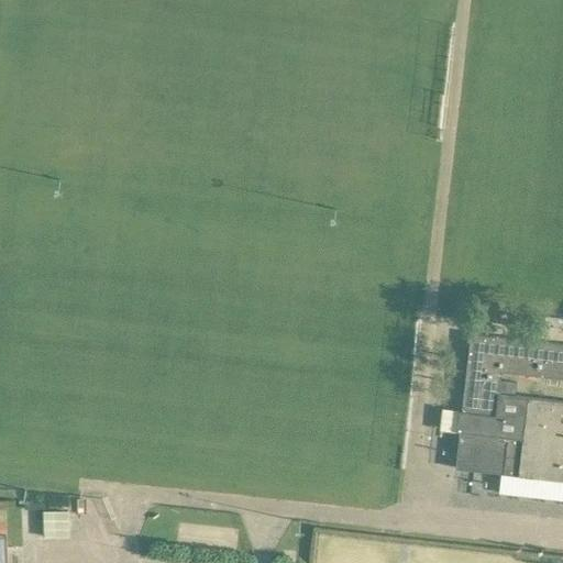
[(562,343),(471,333),(462,411),(495,415),(498,393),(514,395),(516,382),(499,381),(500,371),(562,377),(562,343)]
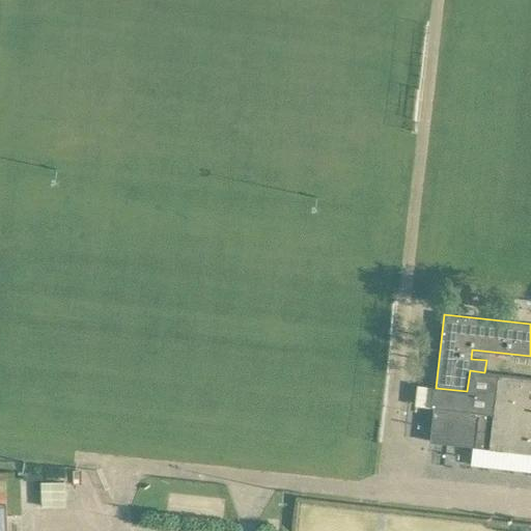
[(429,441),(488,448),(497,374),(484,372),(470,370),(467,391),(436,388),(429,441)]
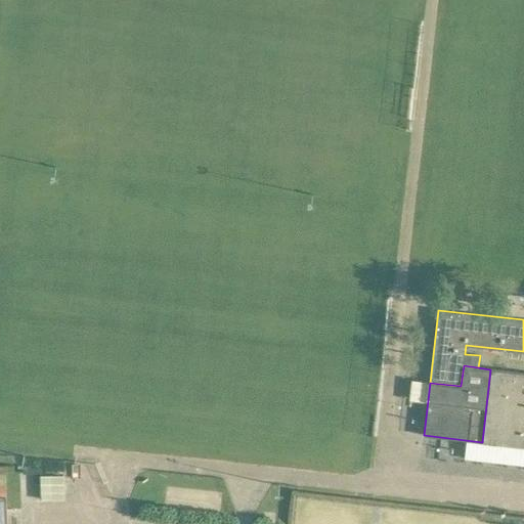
[(523,373),(490,369),(482,442),(523,446),(523,373)]
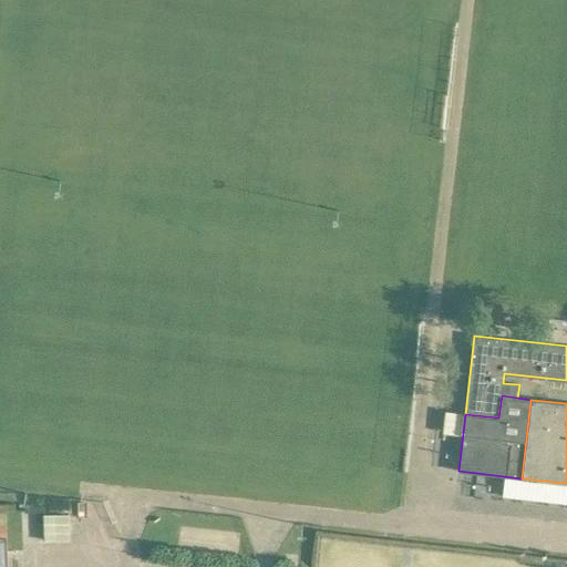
[(44,514),(45,539),(57,539),(55,513),(44,514)]
